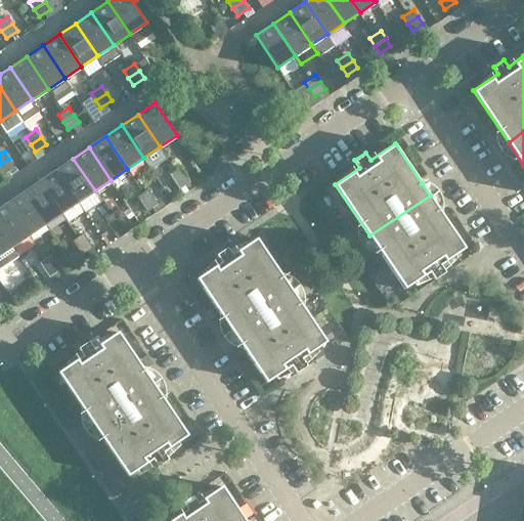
[(0,169),(3,173),(13,166),(8,159),(0,164),(0,169)]
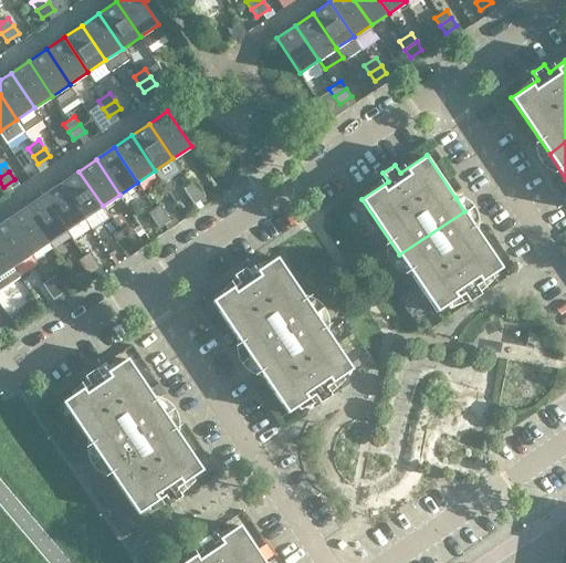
[(103,206),(79,171),(61,183),(85,218),(103,206)]
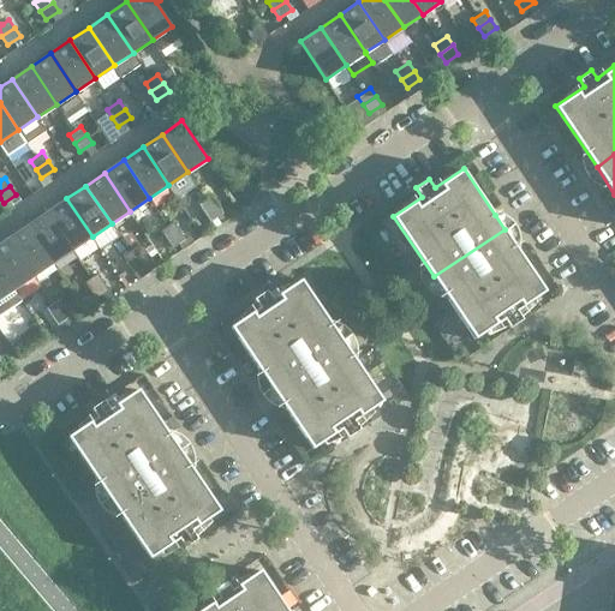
[(204,211),(218,203),(212,195),(199,203),(204,211)]
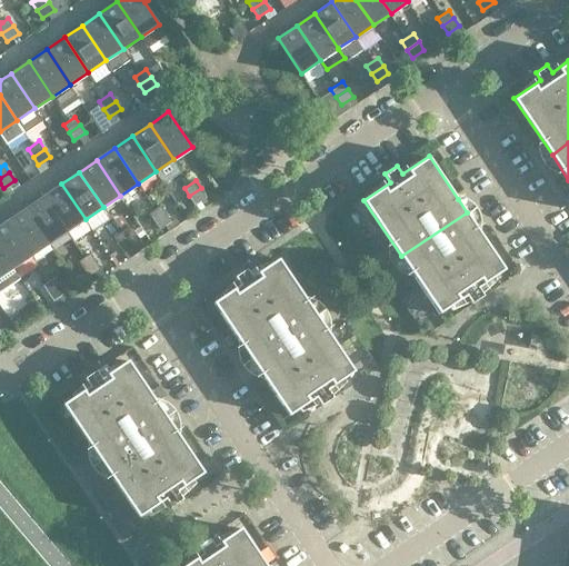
[(86,219),(61,184),(43,196),(68,231),(86,219)]
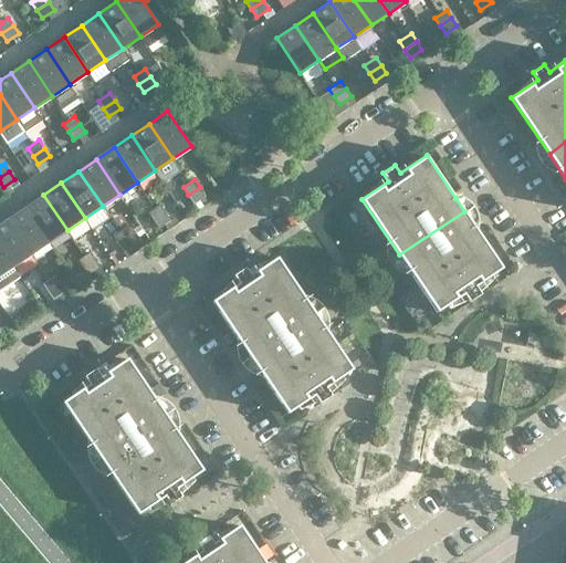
[(194,202),(206,195),(200,187),(188,195),(194,202)]
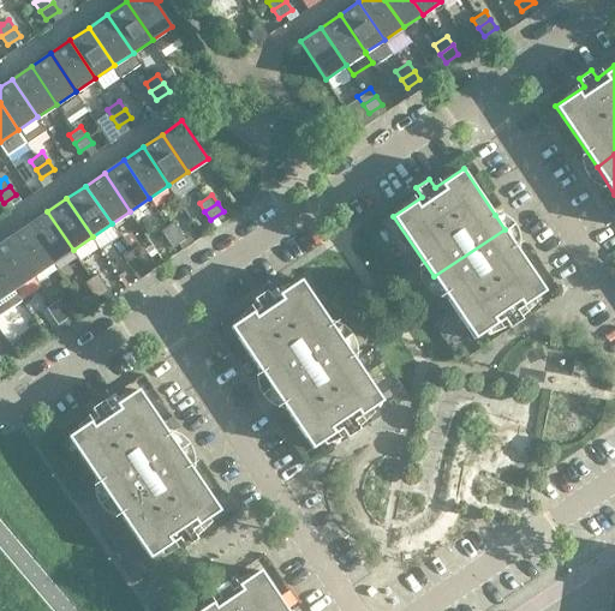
[(73,250),(47,211),(28,225),(54,262),(73,250)]
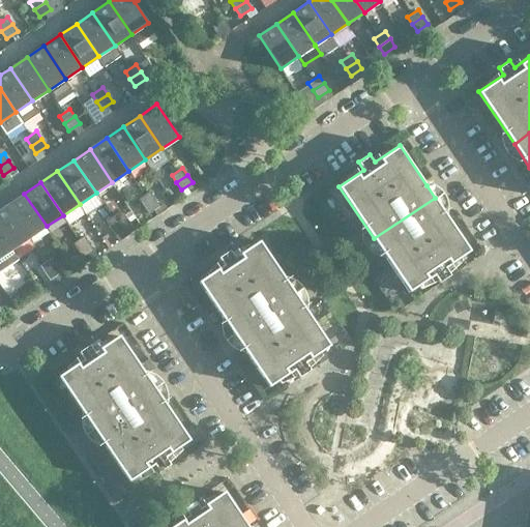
[(144,204),(154,197),(150,189),(139,197),(144,204)]
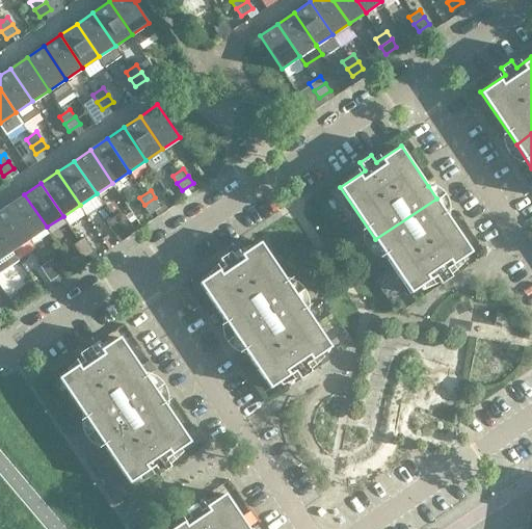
[(47,227),(24,194),(7,205),(30,238),(47,227)]
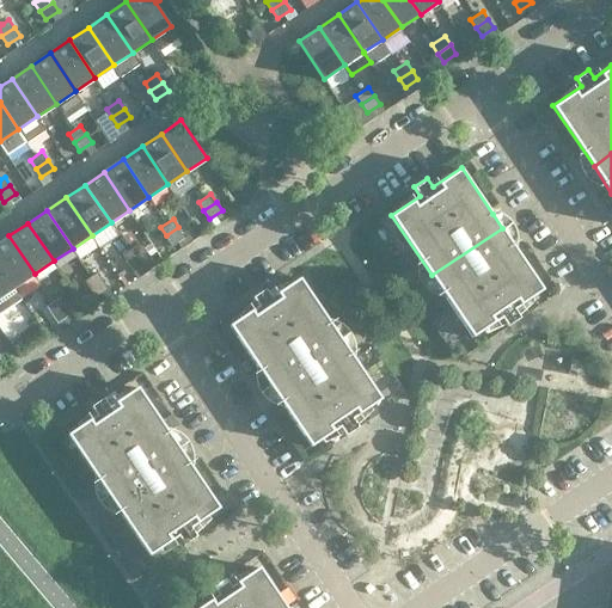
[(171,245),(184,235),(178,227),(166,235),(171,245)]
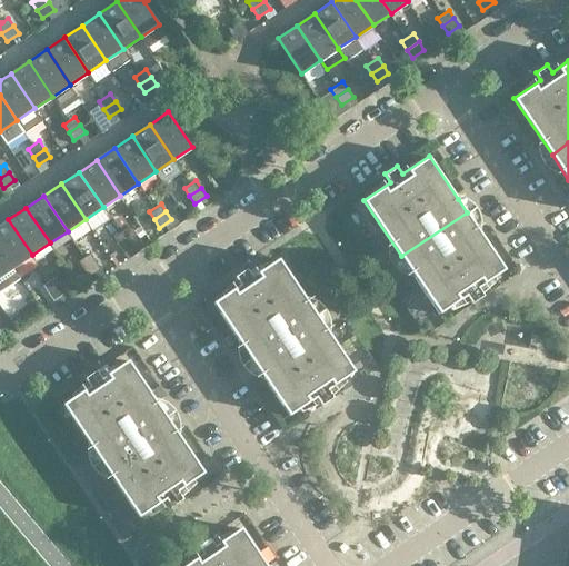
[(505,268),(476,225),(467,212),(401,256),(439,313),(467,295),(471,303),(483,295),(478,286),(505,268)]
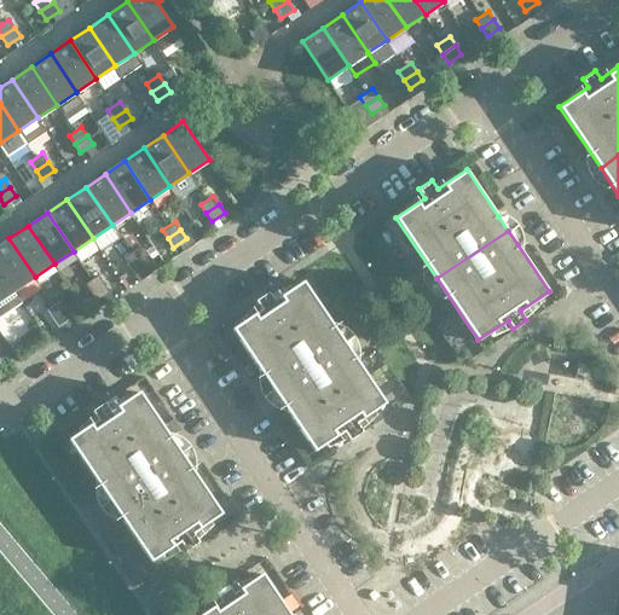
[(35,277),(9,238),(0,244),(0,266),(16,290),(35,277)]
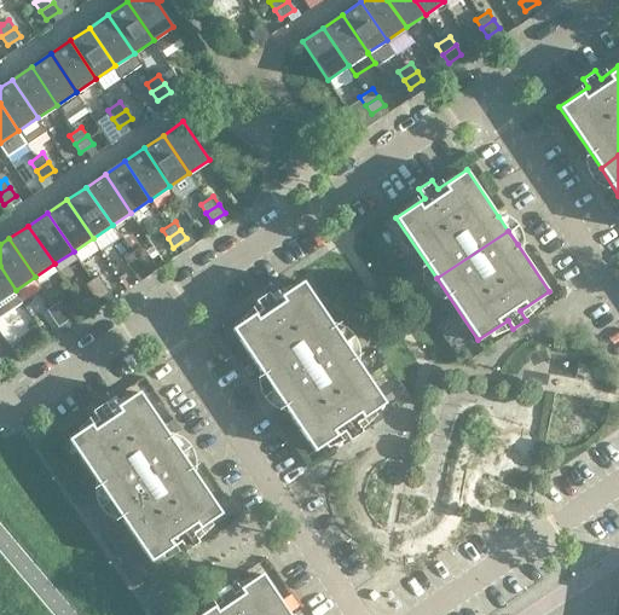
[(129,265),(142,256),(137,248),(123,256),(129,265)]
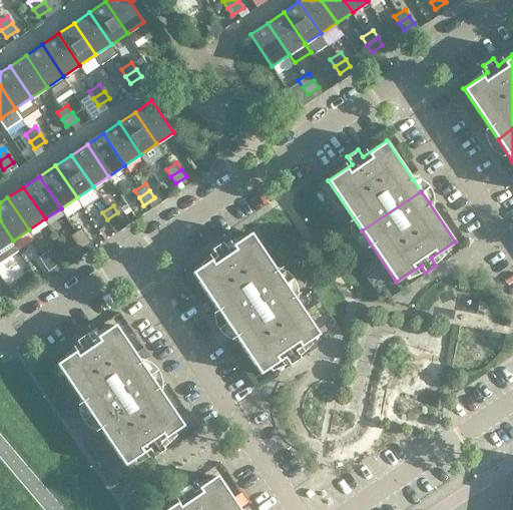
[(112,226),(122,219),(117,212),(107,219),(112,226)]
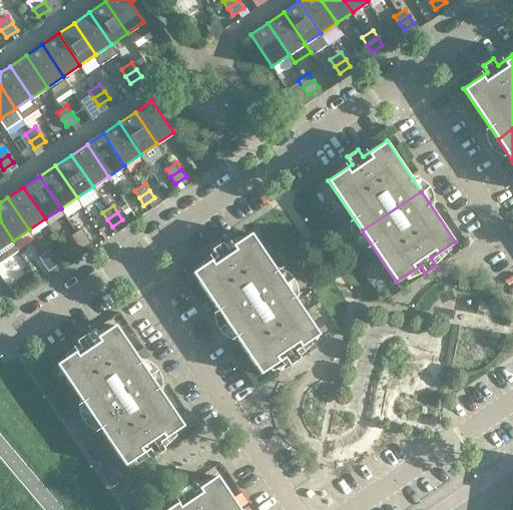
[(0,248),(13,240),(0,220),(0,248)]
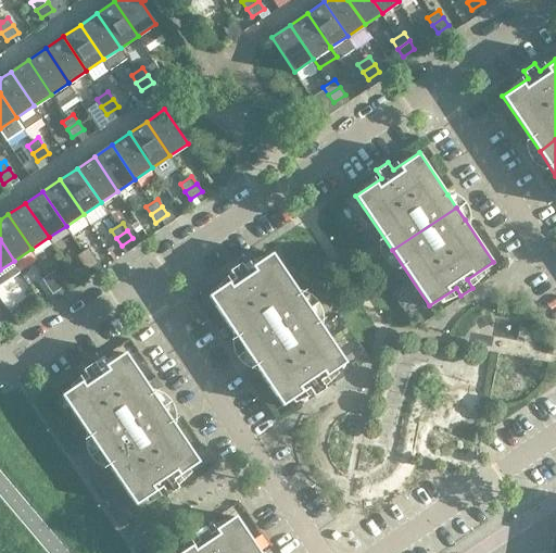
[(93,253),(88,246),(76,253),(81,261),(93,253)]
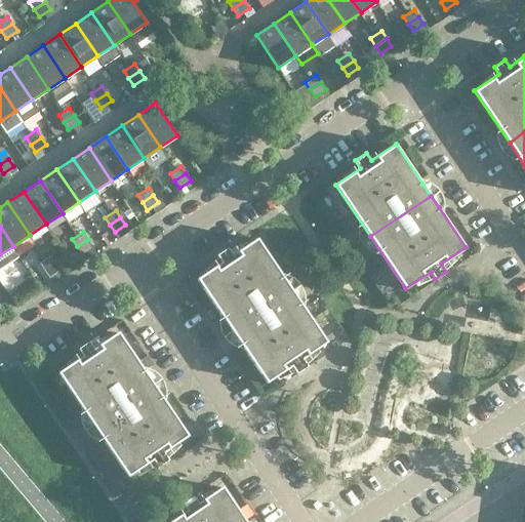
[(292,289),(281,273),(257,237),(232,254),(228,247),(216,254),(221,262),(197,278),(232,330),(292,289)]
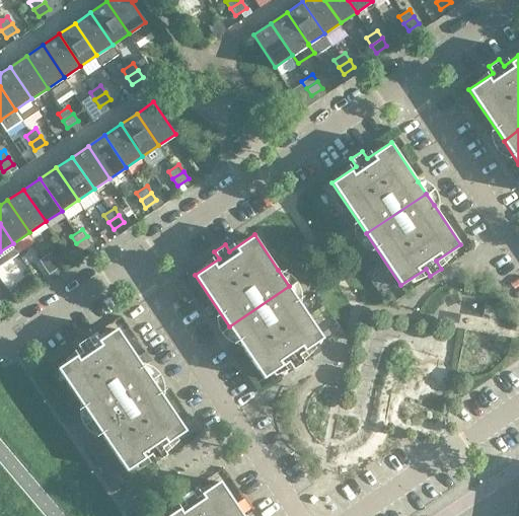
[(91,243),(87,236),(76,243),(81,250),(91,243)]
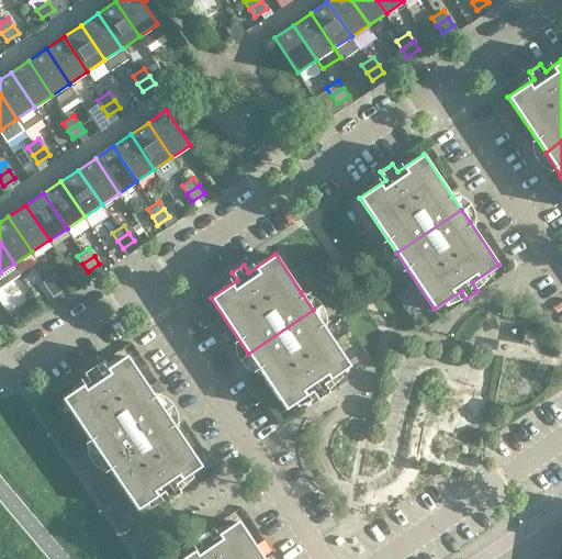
[(47,288),(59,280),(54,271),(42,280),(47,288)]
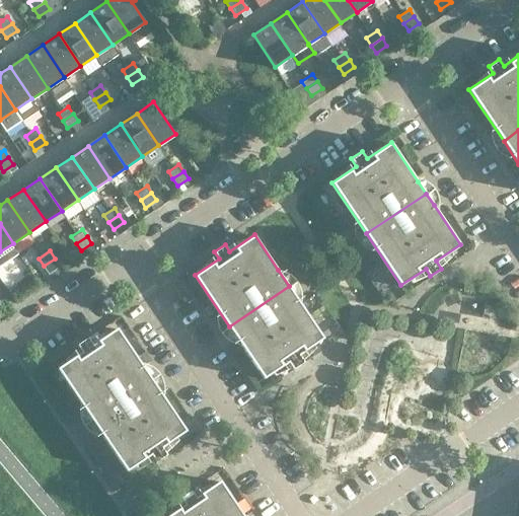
[(49,273),(60,266),(55,259),(44,266),(49,273)]
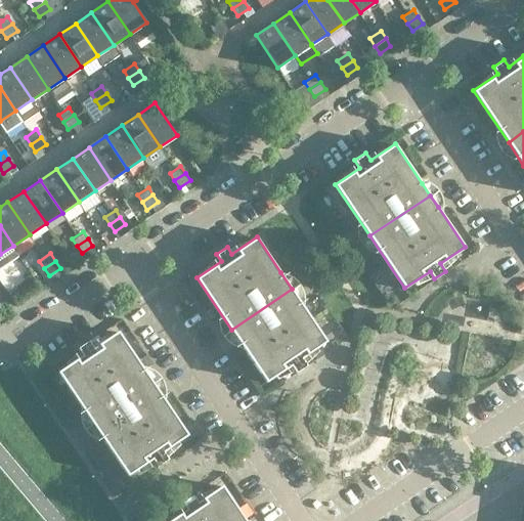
[(326,341),(302,305),(292,289),(231,330),(266,382),(291,365),(296,373),(307,364),(302,357),(326,341)]
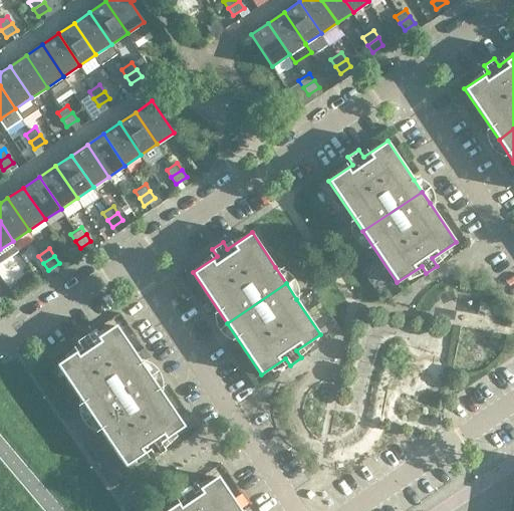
[(151,374),(142,362),(115,324),(91,340),(86,333),(76,340),(81,347),(57,363),(91,415),(151,374)]
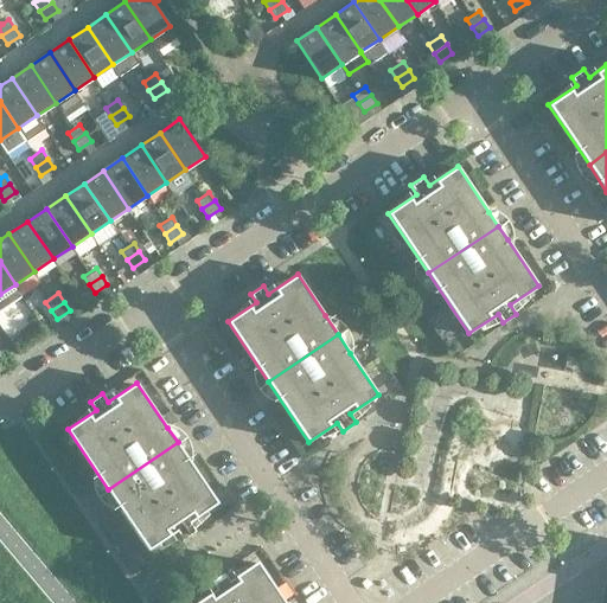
[(218,502),(186,456),(178,442),(108,489),(148,550),(177,530),(183,538),(195,530),(190,521),(218,502)]
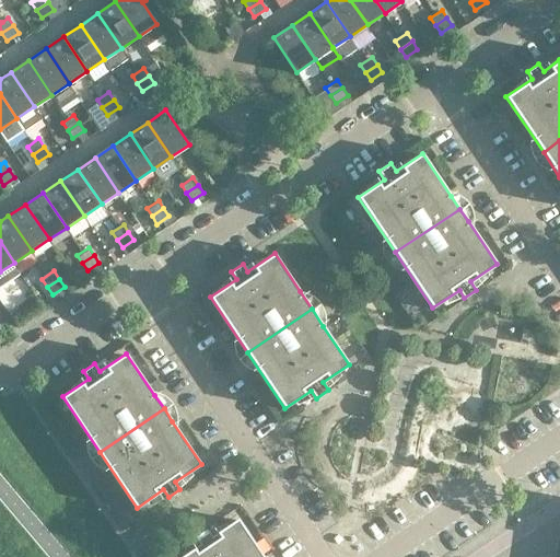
[(264,556),(237,518),(211,535),(206,528),(195,535),(199,544),(179,556),(264,556)]
